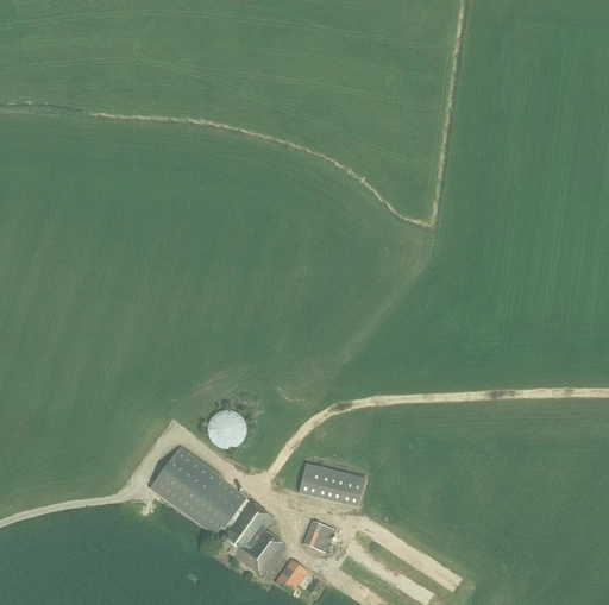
[(248,428),(246,422),(245,420),(243,416),(237,411),(234,410),(231,409),(224,409),(220,410),(217,413),(213,415),(211,418),(208,422),(208,424),(208,429),(208,434),(209,438),(212,441),(215,443),(220,447),(224,448),(227,448),(231,447),(237,446),(239,443),(242,441),(244,440),(246,434),(246,430),(248,428)]
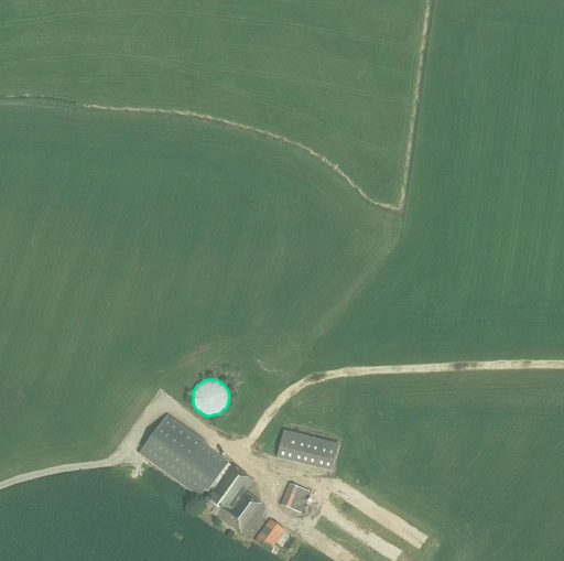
[(243,491),(253,478),(203,442),(205,439),(169,412),(138,454),(198,498),(203,493),(206,495),(201,503),(241,531),(262,503),(243,491)]
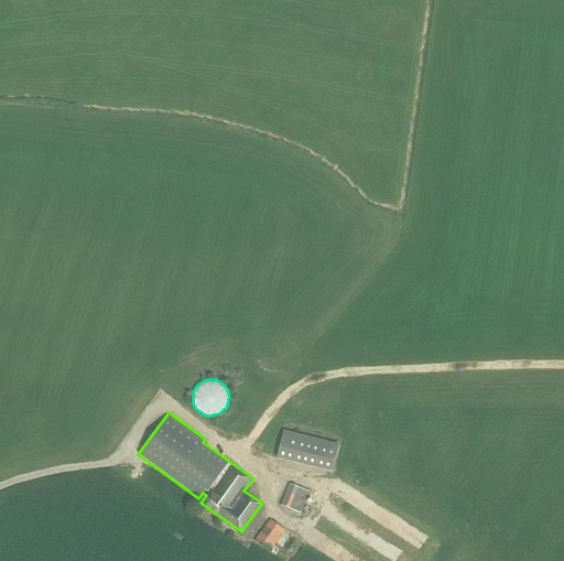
[(277,456),(283,457),(333,470),(339,442),(283,429),(277,456)]
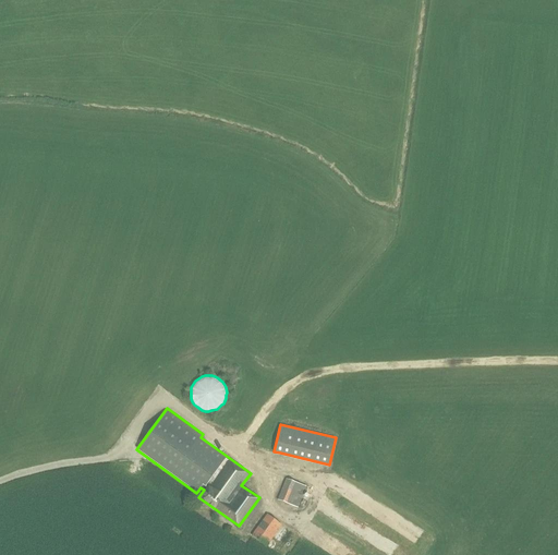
[(306,484),(287,477),(278,497),(299,505),(306,484)]
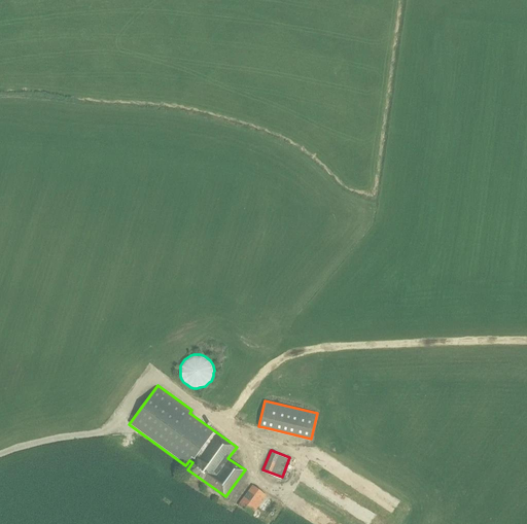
[(252,483),(238,503),(252,512),(266,493),(252,483)]
